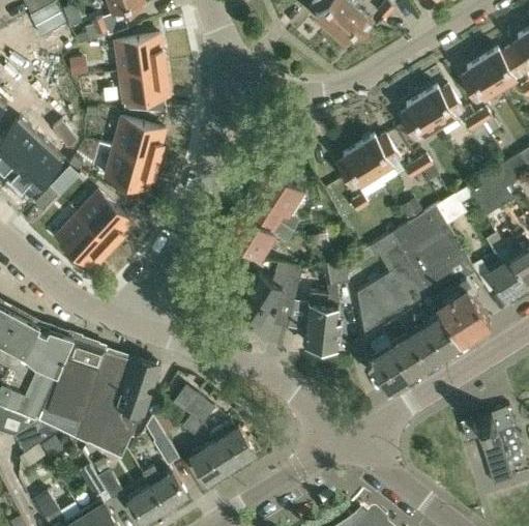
[(54,0),(28,0),(25,2),(31,12),(29,13),(30,15),(34,11),(55,1),(54,0)]
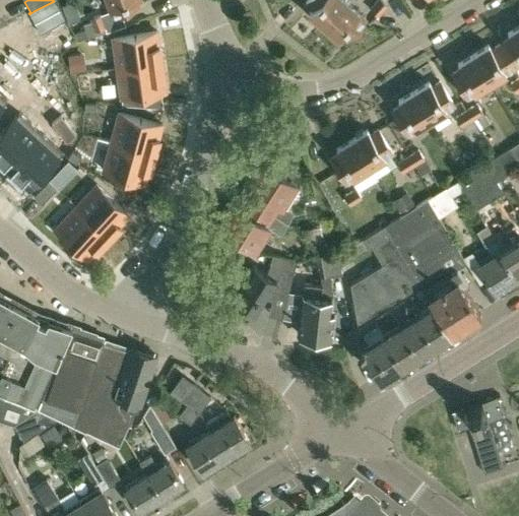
[(106,0),(110,9),(113,17),(138,8),(134,0),(106,0)]
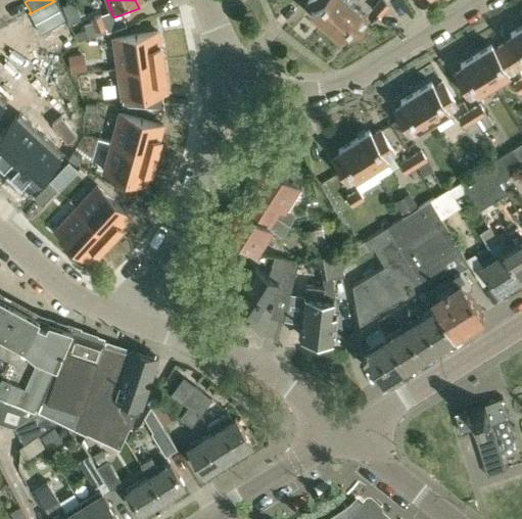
[(345,4),(340,0),(311,0),(306,6),(314,12),(310,15),(324,28),(345,4)]
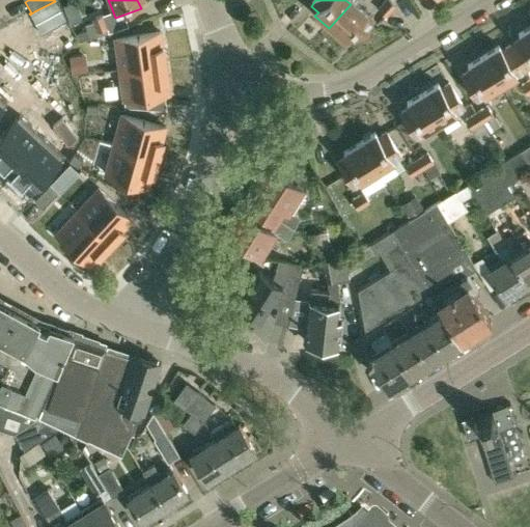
[(30,15),(28,16),(34,26),(60,12),(54,2),(34,11),(30,15)]
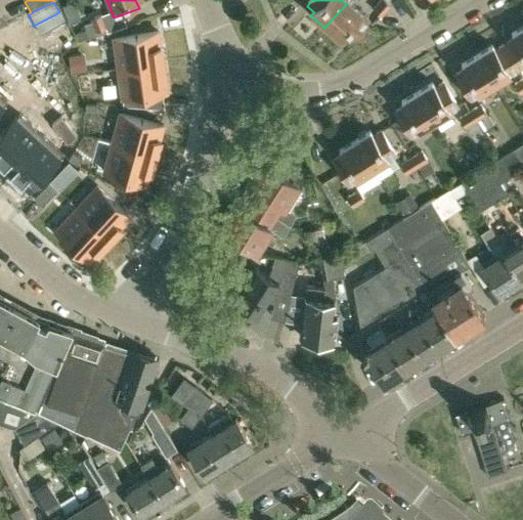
[(381,2),(373,13),(381,20),(389,9),(381,2)]
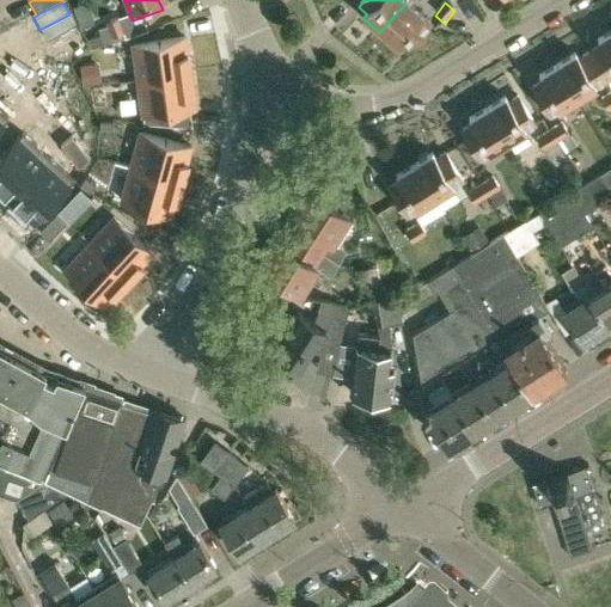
[(379,32),(395,47),(398,42),(407,49),(428,25),(404,5),(379,32)]
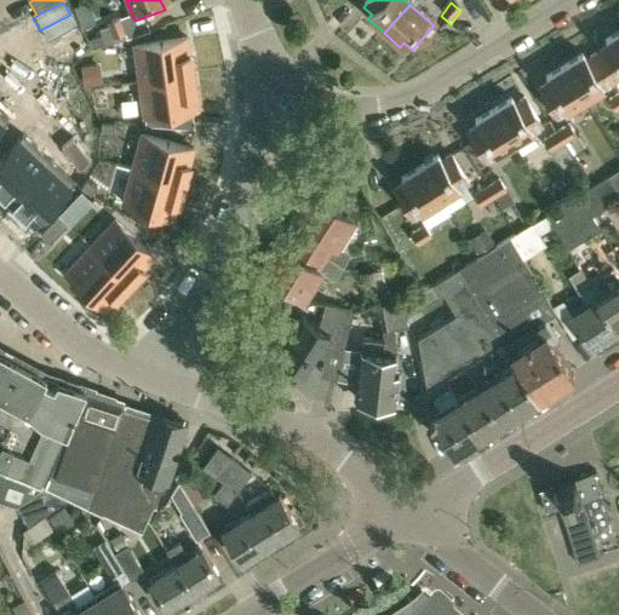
[(70,15),(40,30),(47,44),(76,28),(70,15)]
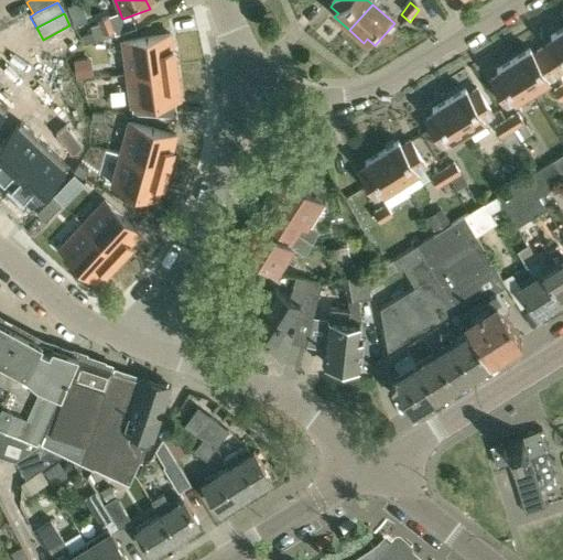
[(109,20),(96,24),(97,28),(101,38),(114,33),(109,20)]
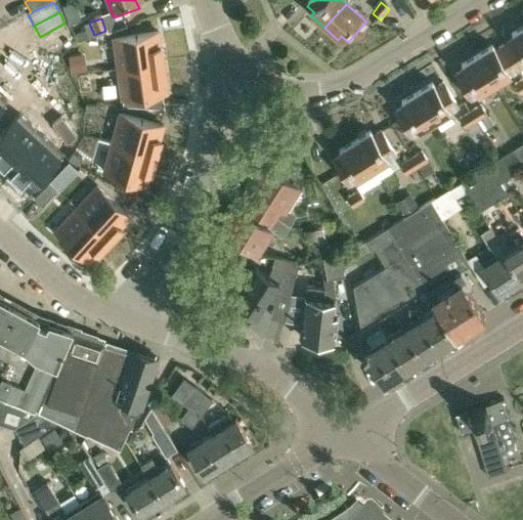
[(90,26),(83,28),(85,34),(86,37),(88,41),(106,35),(107,35),(105,31),(94,35),(90,26)]
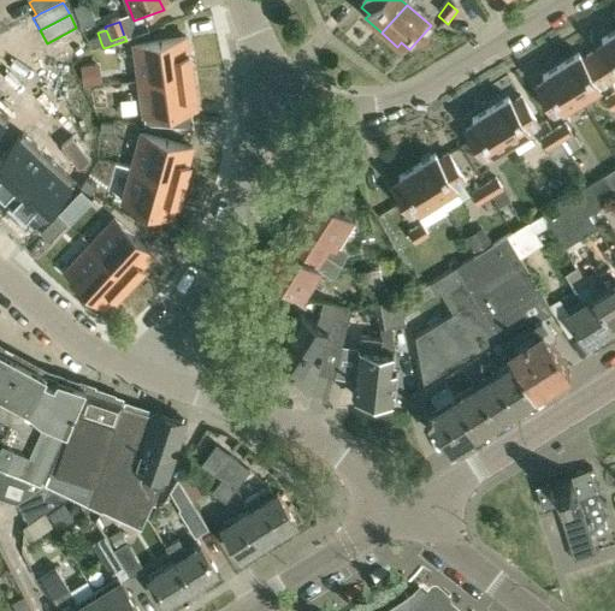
[(609,82),(614,77),(614,33),(601,42),(603,48),(592,54),(609,82)]
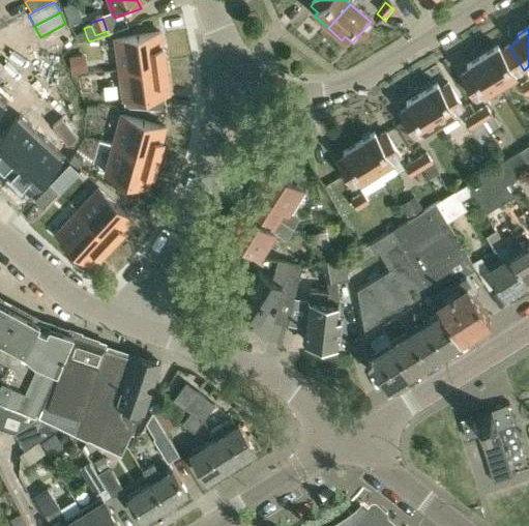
[(158,34),(114,40),(118,71),(164,64),(162,48),(160,48),(158,34)]
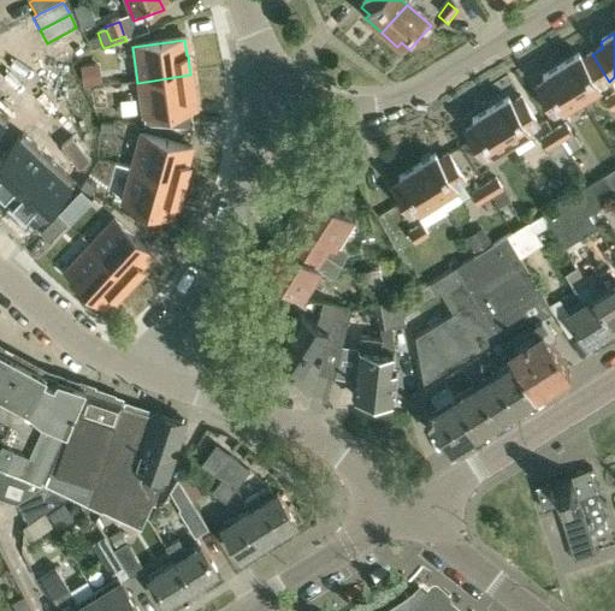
[(592,54),(590,57),(580,61),(577,57),(559,67),(579,100),(609,82),(592,54)]
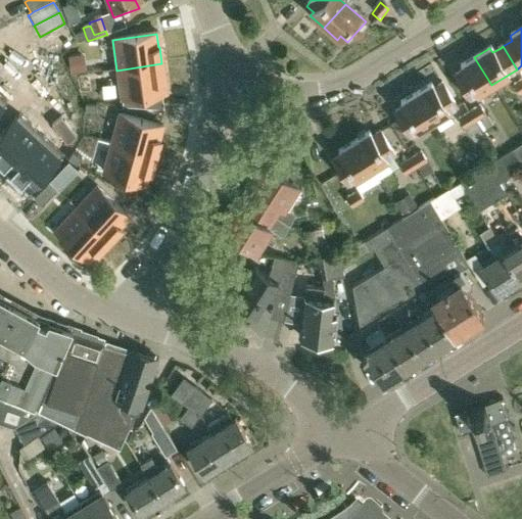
[(2,52),(0,53),(0,66),(8,57),(2,52)]
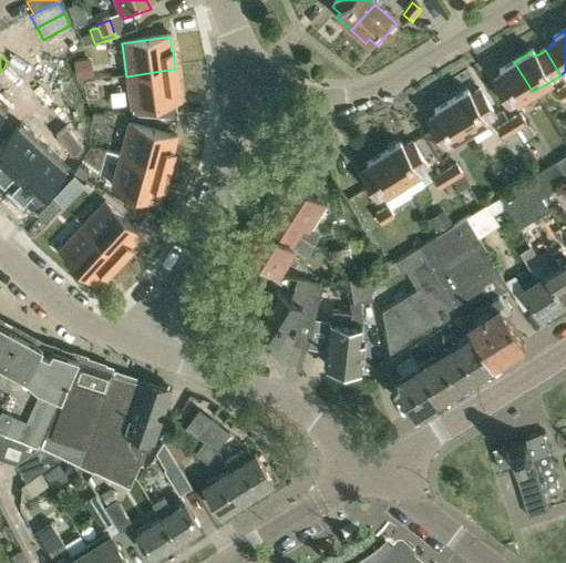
[(514,62),(497,73),(501,78),(492,83),(507,109),(533,92),(514,62)]
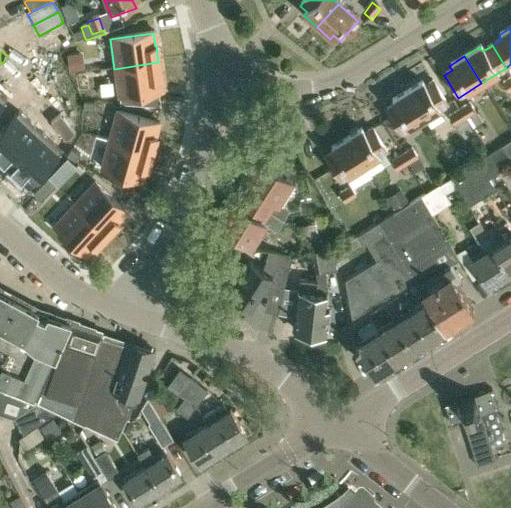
[(81,57),(68,59),(69,74),(83,72),(81,57)]
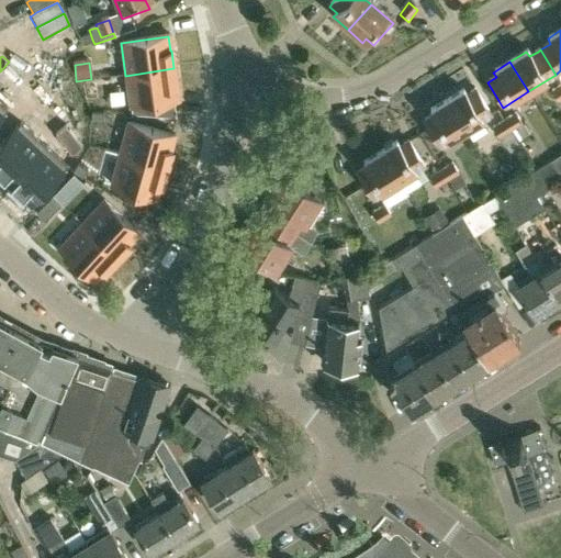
[(49,79),(43,86),(53,95),(67,79),(60,67),(52,76),(49,79)]
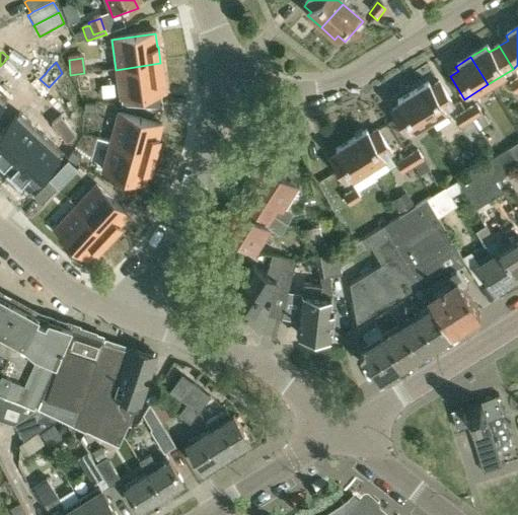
[(160,63),(116,70),(120,99),(126,98),(127,107),(161,109),(159,93),(163,93),(161,80),(162,80),(160,63)]
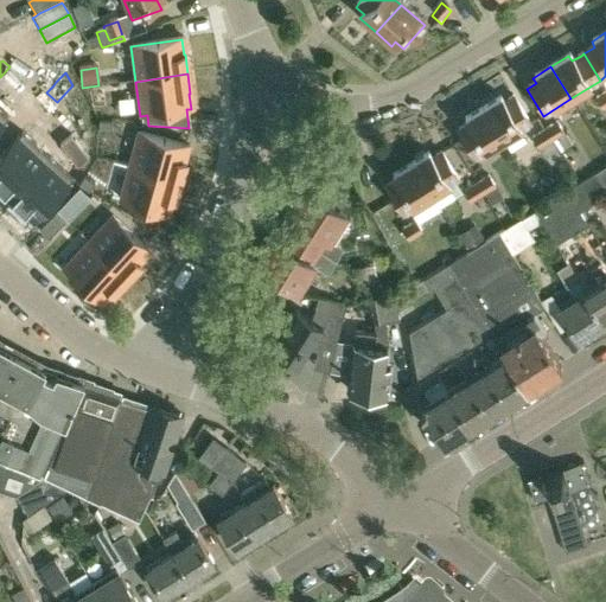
[(46,78),(37,89),(44,95),(46,93),(53,85),(46,78)]
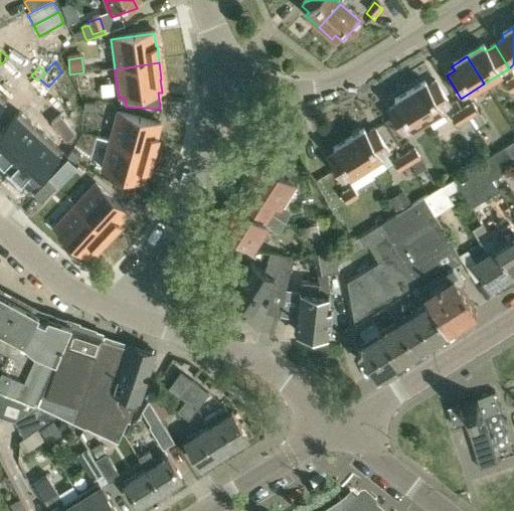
[(424,121),(441,111),(448,106),(434,83),(426,89),(423,83),(408,93),(424,121)]
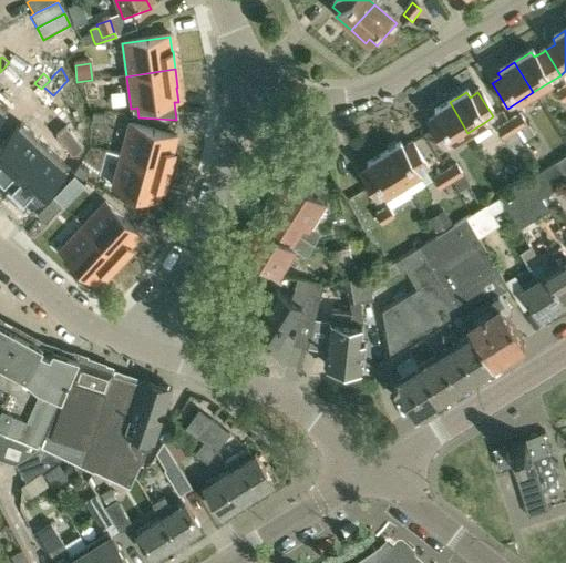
[(450,102),(433,113),(435,118),(428,123),(443,149),(467,133),(450,102)]
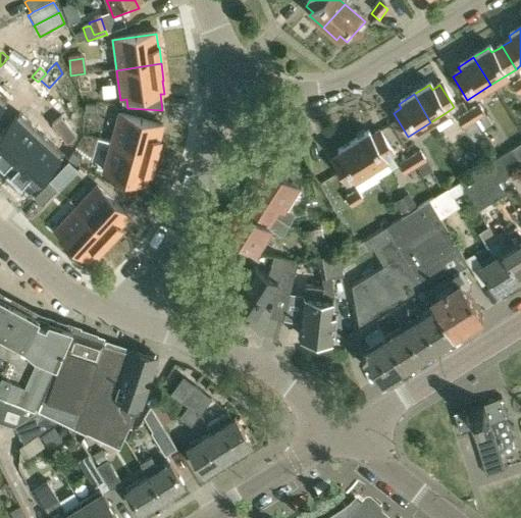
[(85,97),(84,105),(96,106),(97,98),(85,97)]
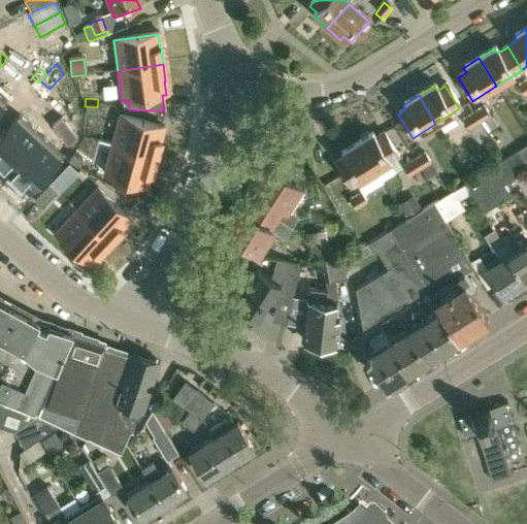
[(74,106),(73,125),(84,125),(85,106),(74,106)]
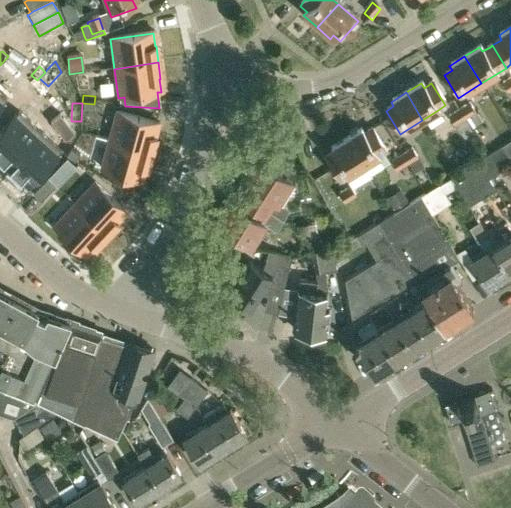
[(82,103),(82,112),(92,113),(93,104),(82,103)]
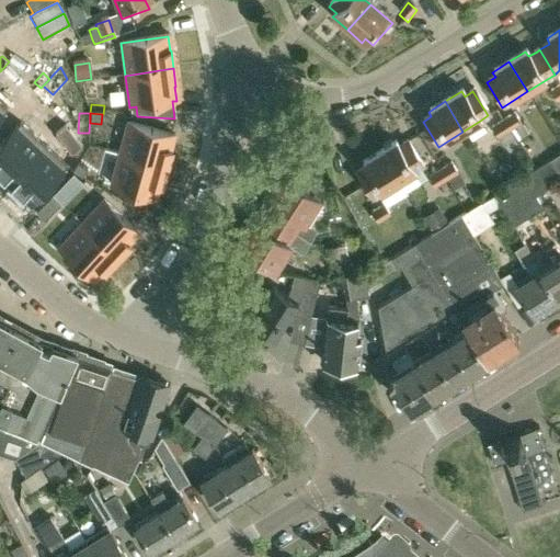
[(489,132),(494,141),(518,126),(513,117),(489,132)]
